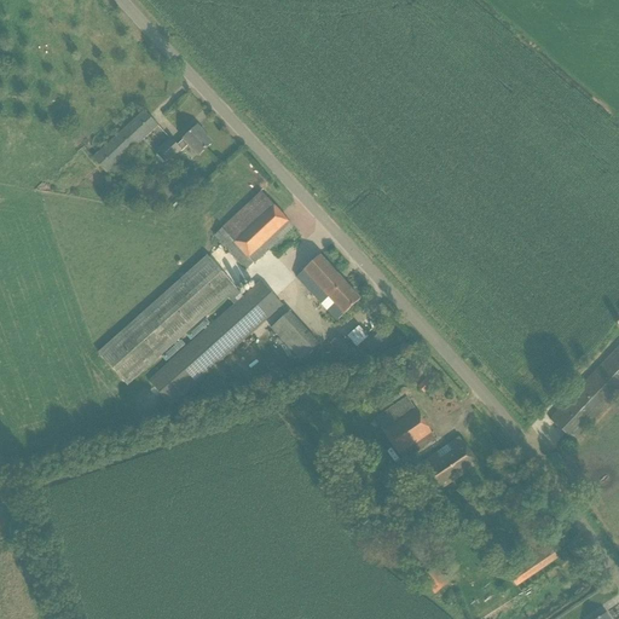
[(144,111),(136,120),(93,158),(106,173),(157,126),(144,111)]
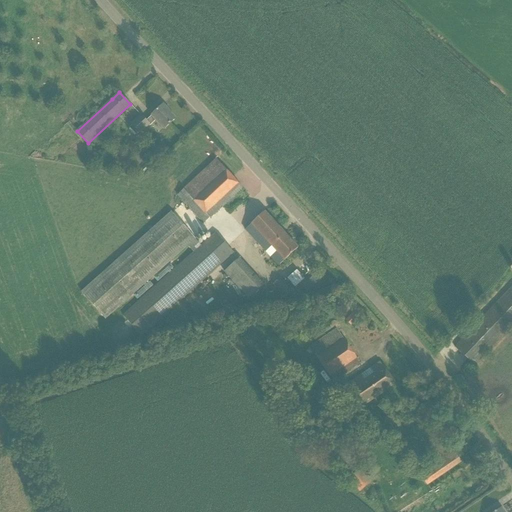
[(129,117),(128,118),(132,122),(141,115),(132,105),(124,112),(129,117)]
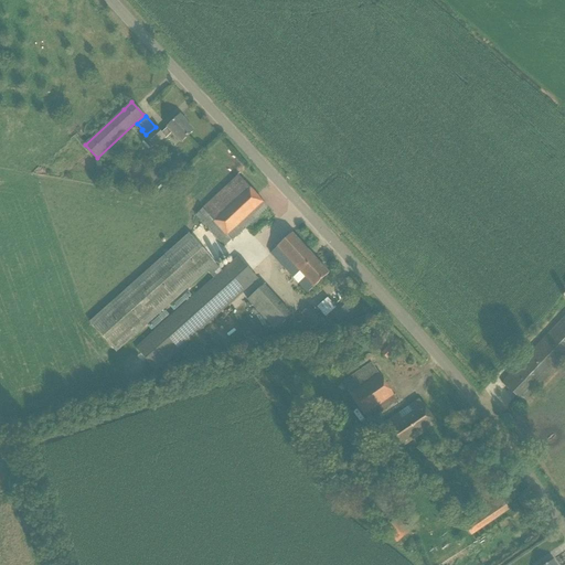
[(146,137),(147,138),(141,142),(148,150),(153,146),(156,147),(172,131),(181,142),(193,131),(184,123),(185,121),(180,116),(167,127),(167,128),(161,134),(156,128),(146,137)]
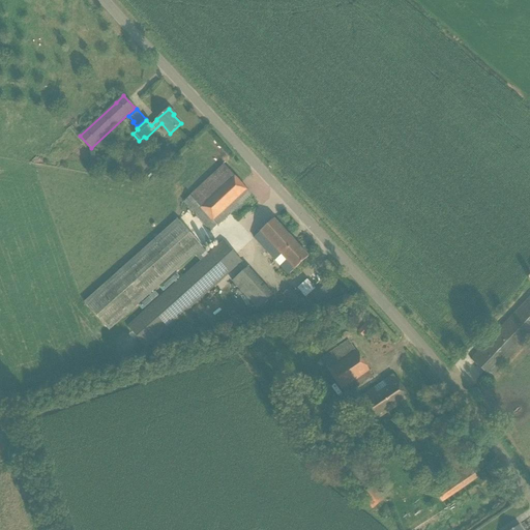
[(169,159),(164,153),(155,162),(160,167),(169,159)]
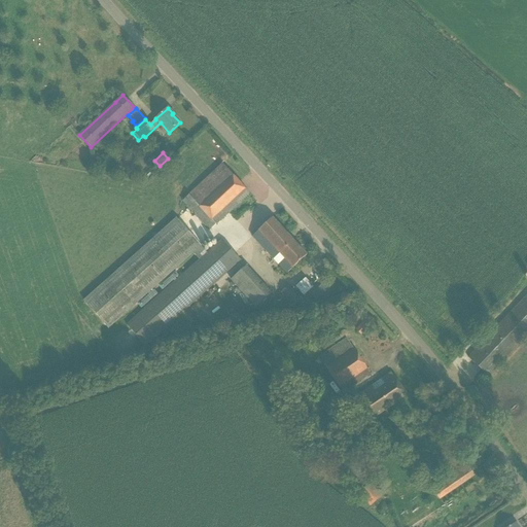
[(182,202),(188,208),(209,231),(249,194),(222,164),(215,171),(182,202)]
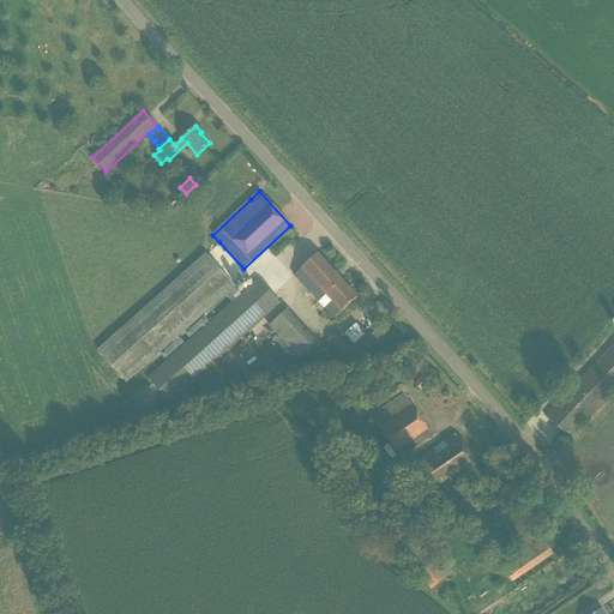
[(168,204),(172,208),(181,198),(178,193),(168,204)]
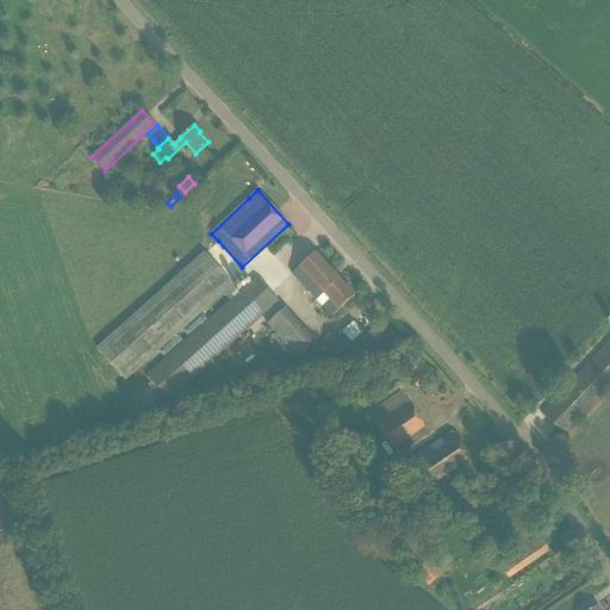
[(125,380),(138,368),(223,292),(231,300),(240,293),(204,253),(97,348),(125,380)]
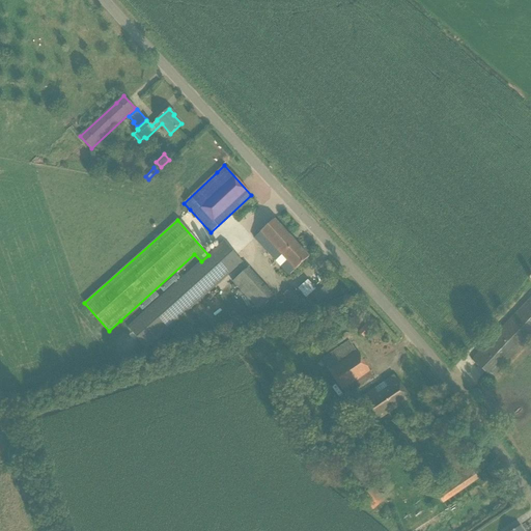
[(254,239),(275,261),(296,243),(274,220),(254,239)]
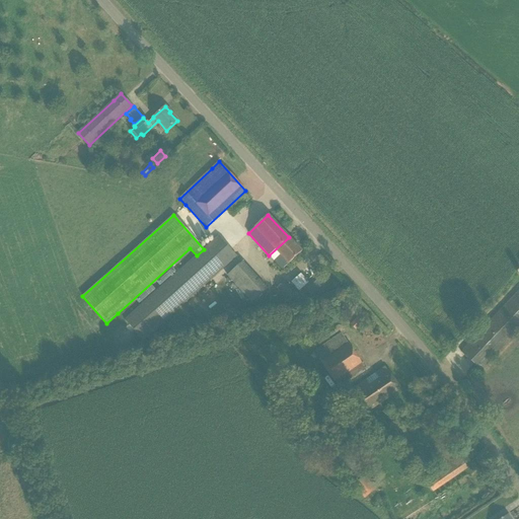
[(219,236),(204,249),(197,255),(126,319),(144,340),(236,255),(219,236)]
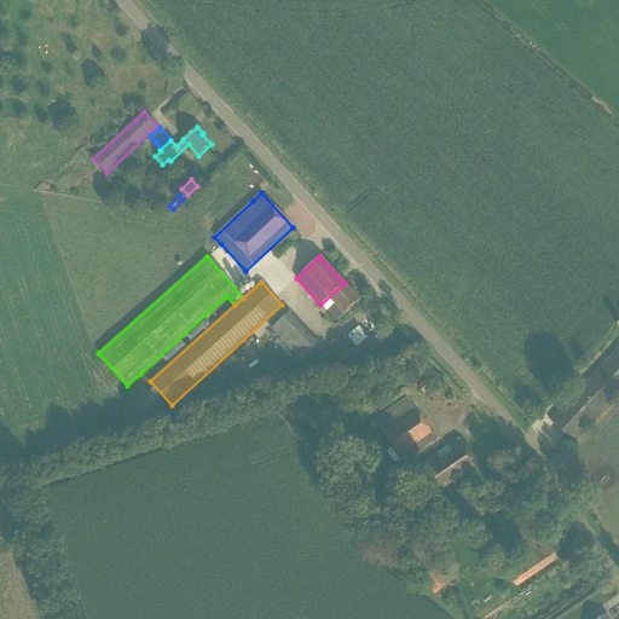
[(345,283),(320,305),(336,322),(359,300),(345,283)]
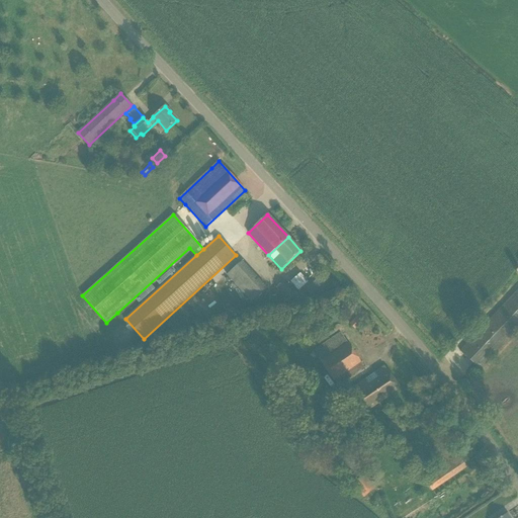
[(242,261),(234,268),(227,275),(251,303),(266,288),(242,261)]
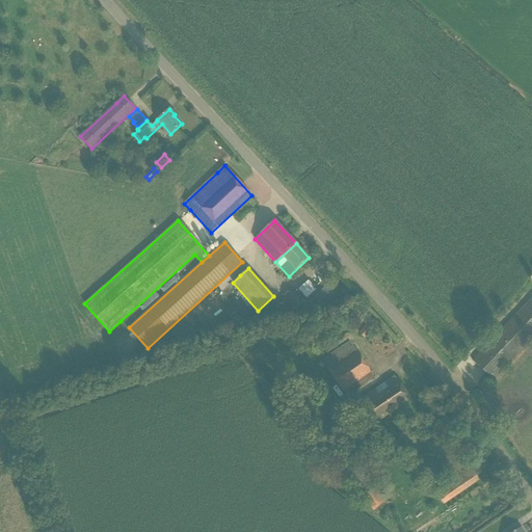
[(308,281),(298,290),(307,298),(311,294),(316,290),(308,281)]
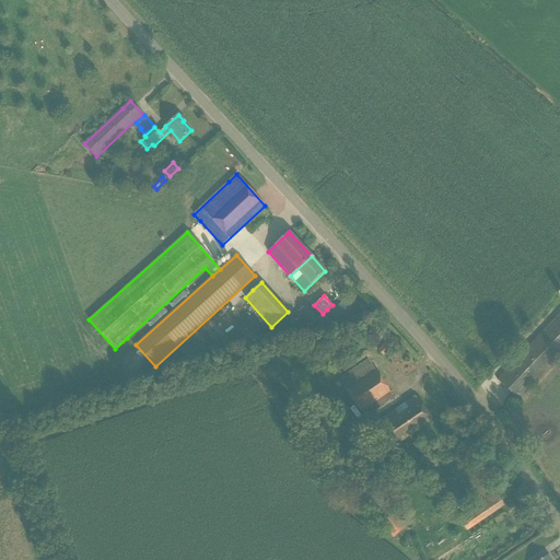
[(333,305),(327,310),(335,318),(351,304),(343,296),(333,305)]
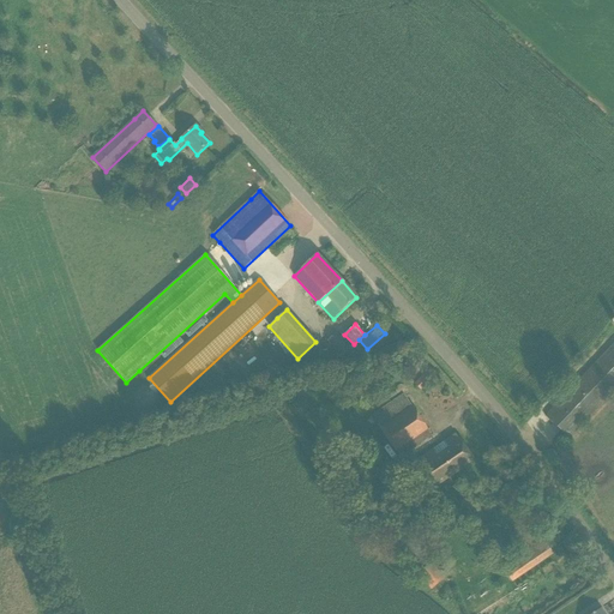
[(349,350),(336,333),(326,342),(339,359),(349,350)]
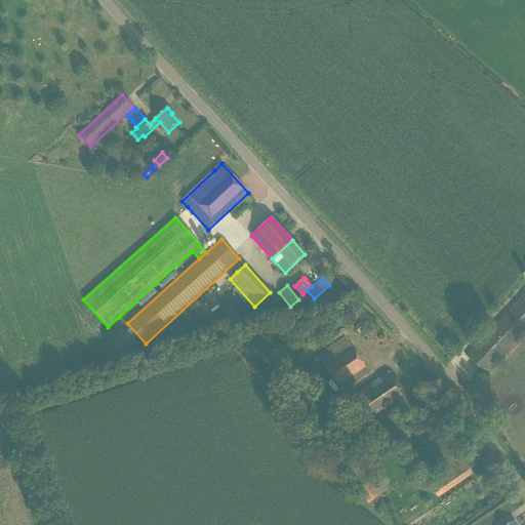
[(524,294),(473,349),(466,356),(488,376),(489,374),(488,373),(524,334),(524,294)]
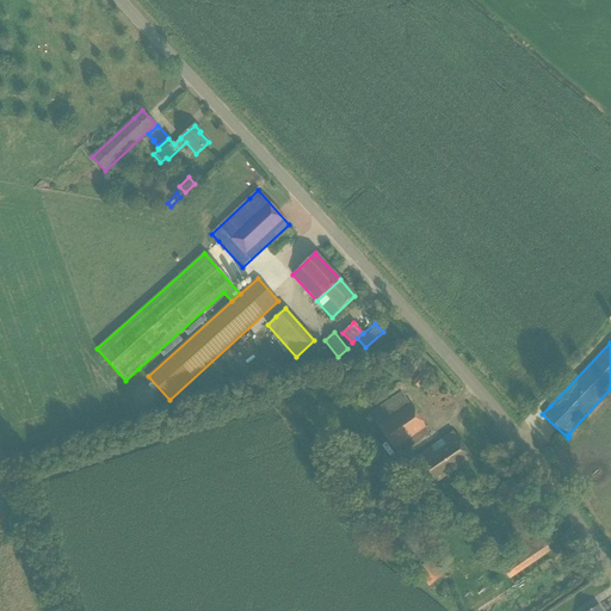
[(401,393),(392,400),(371,413),(399,455),(430,434),(425,427),(401,393)]
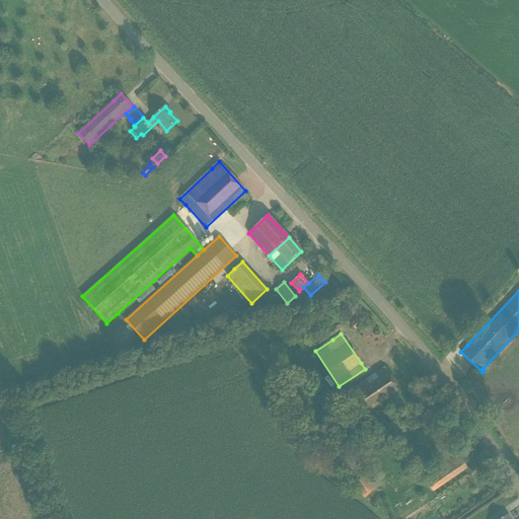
[(385,367),(376,372),(352,389),(367,412),(400,389),(385,367)]
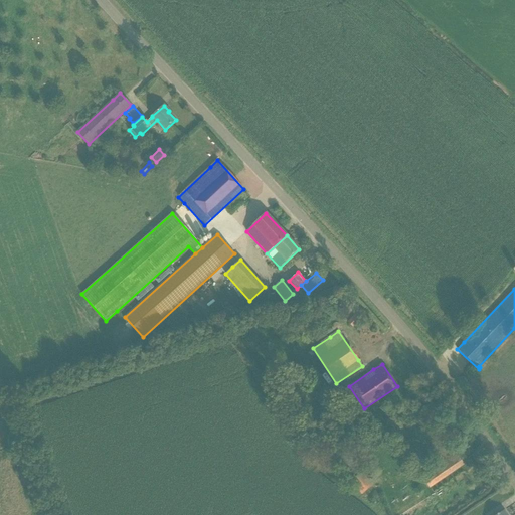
[(421,477),(428,488),(463,465),(455,454),(421,477)]
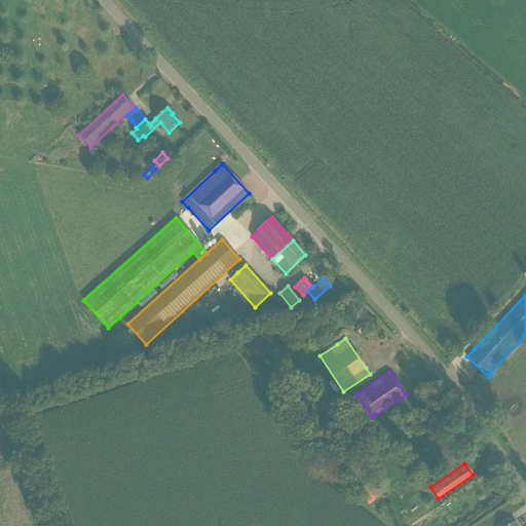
[(359,493),(369,505),(381,495),(371,483),(359,493)]
